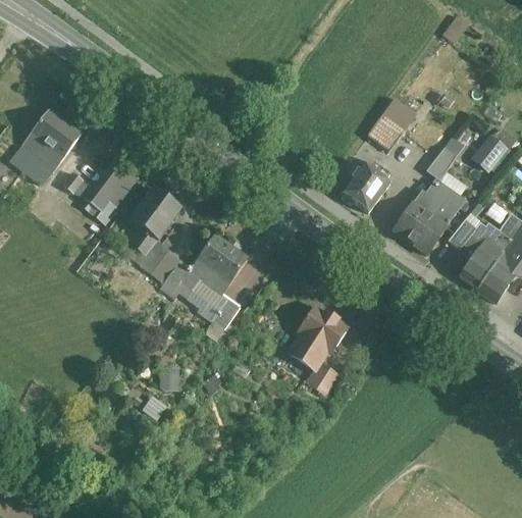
[(456,15),(442,34),(454,42),(467,23),(456,15)]
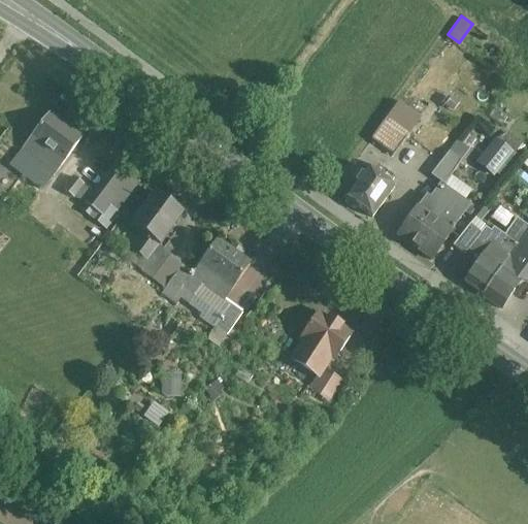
[(48,112),(30,137),(62,162),(80,136),(48,112)]
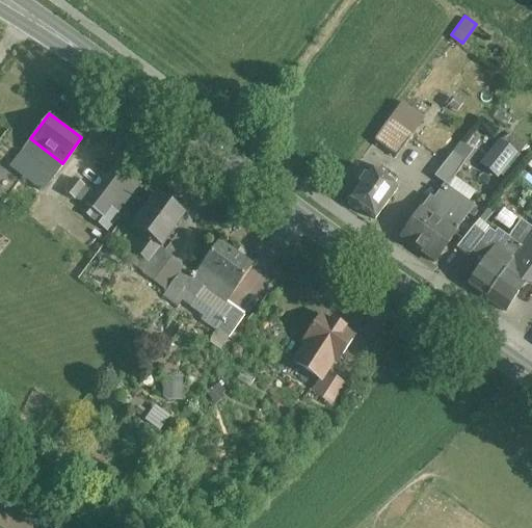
[(411,133),(390,116),(374,137),(396,154),(411,133)]
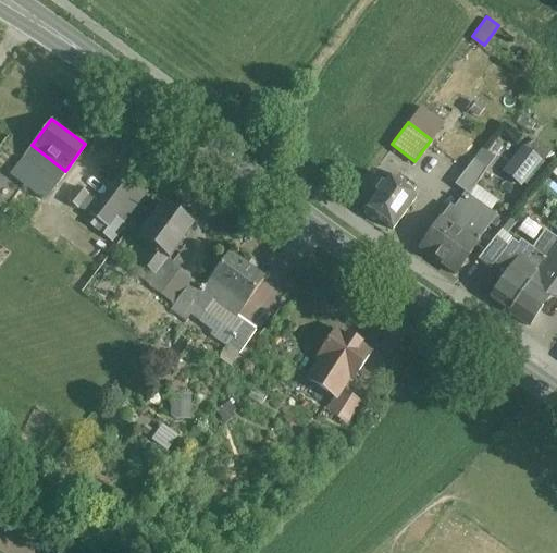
[(541,156),(523,143),(504,168),(520,181),(541,156)]
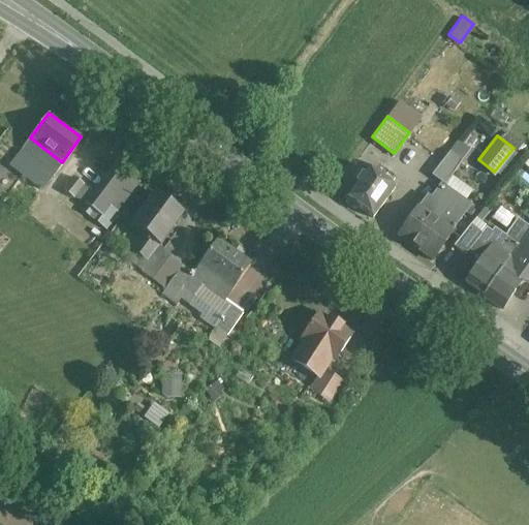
[(62,162),(30,137),(22,148),(54,173),(62,162)]
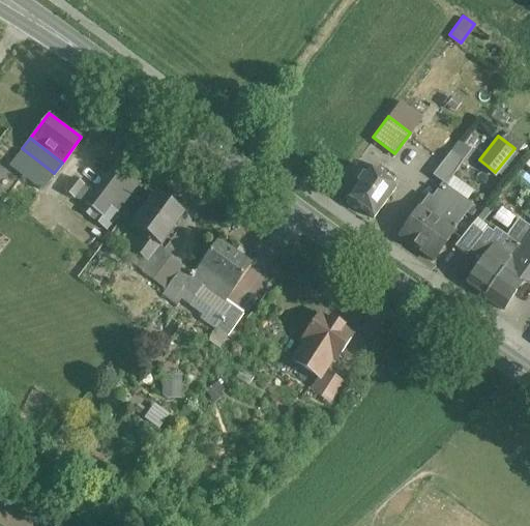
[(450,148),(433,171),(445,181),(453,171),(454,172),(457,168),(455,167),(462,157),(450,148)]
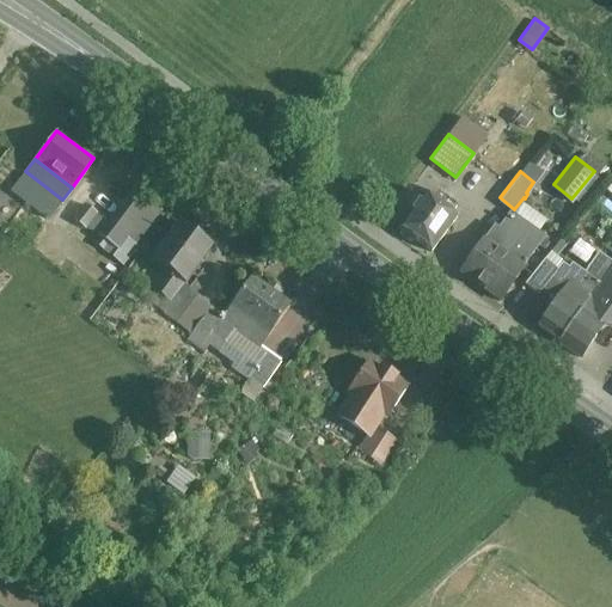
[(133,188),(98,234),(117,249),(126,237),(138,245),(163,212),(133,188)]
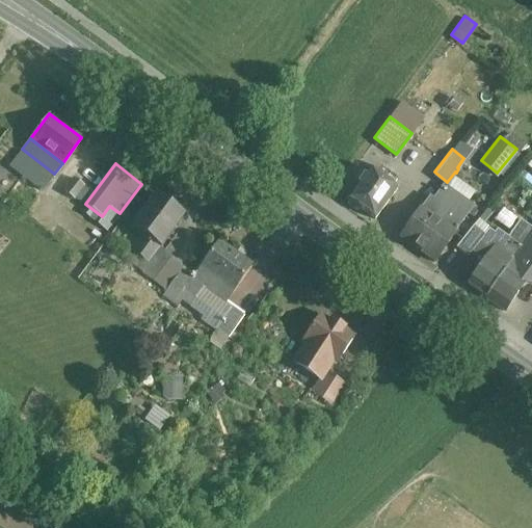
[(375,170),(369,165),(347,193),(348,194),(348,199),(356,205),(361,204),(375,214),(396,186),(391,182),(396,177),(379,164),(375,170)]
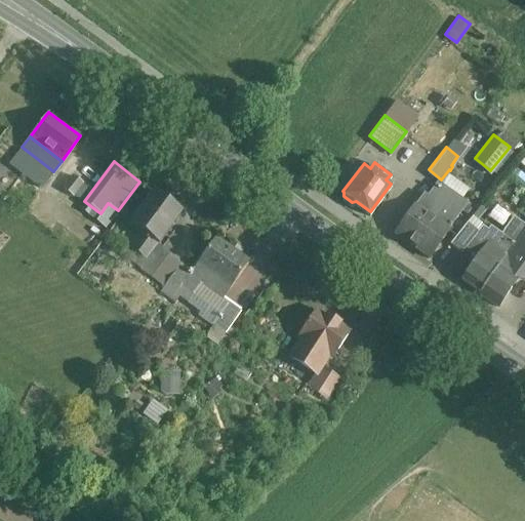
[(82,182),(73,174),(63,187),(72,195),(82,182)]
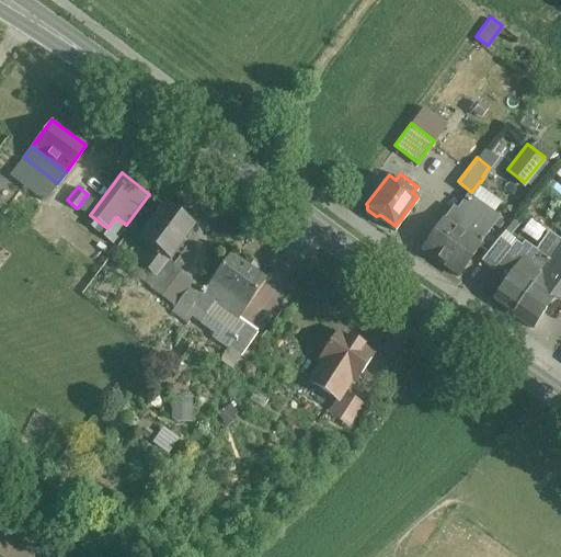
[(195,226),(165,203),(140,237),(151,246),(167,258),(170,259),(195,226)]
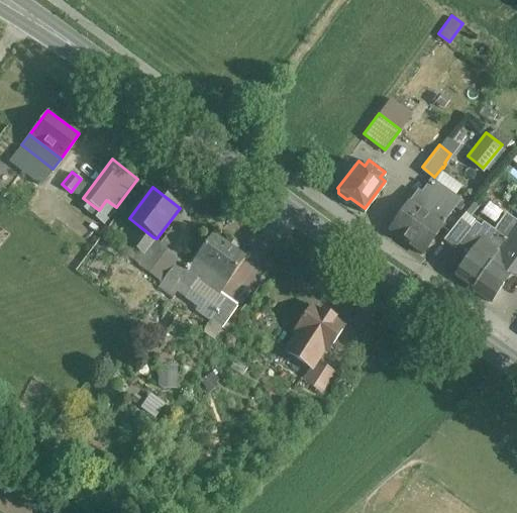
[(447,210),(419,191),(412,201),(410,200),(392,225),(423,247),(441,222),(439,221),(447,210)]
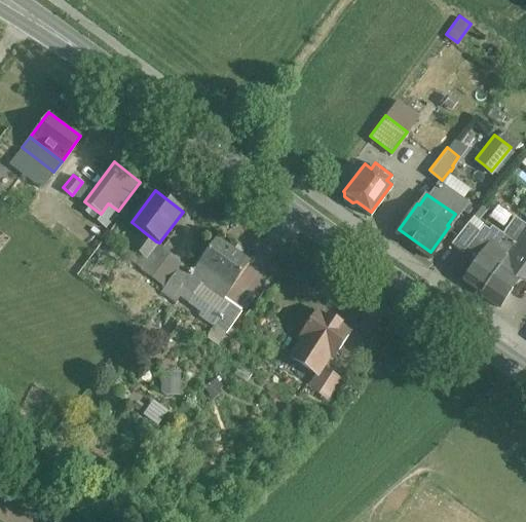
[(525,223),(514,215),(501,232),(512,239),(511,240),(514,243),(514,241),(515,241),(525,225),(525,223)]
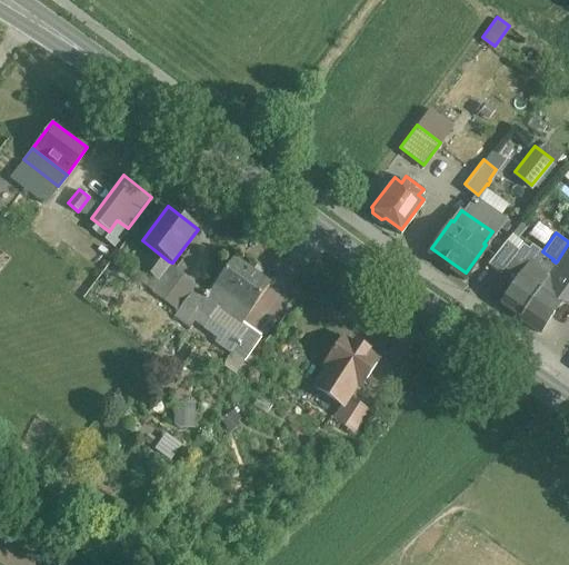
[(506,238),(488,261),(500,271),(503,266),(518,248),(506,238)]
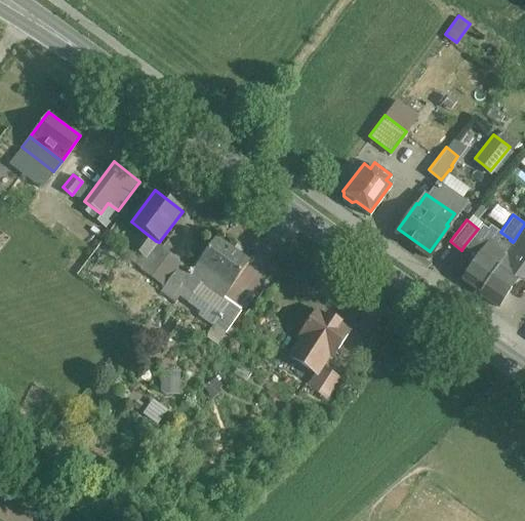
[(508,250),(479,289),(480,290),(497,304),(522,269),(524,265),(524,225),(514,241),(513,241),(513,242),(507,249),(508,250)]
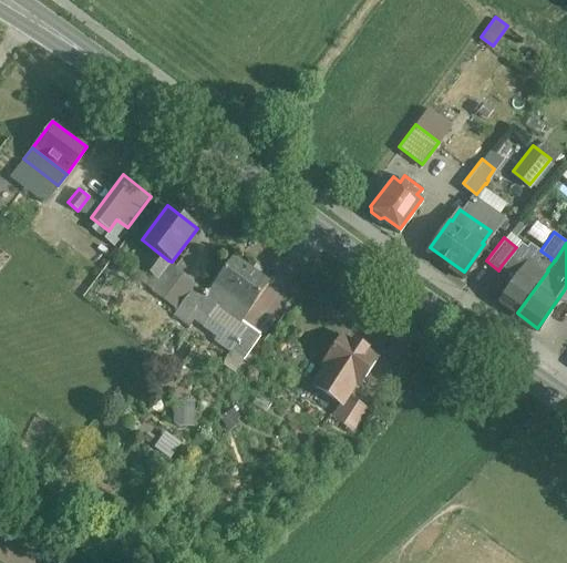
[(547,269),(516,247),(502,265),(515,275),(498,299),(517,313),(548,270),(547,269)]
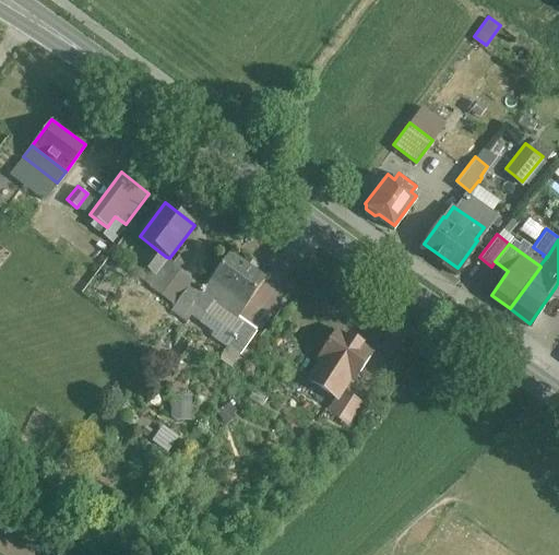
[(139,261),(138,263),(153,274),(166,257),(151,245),(139,261)]
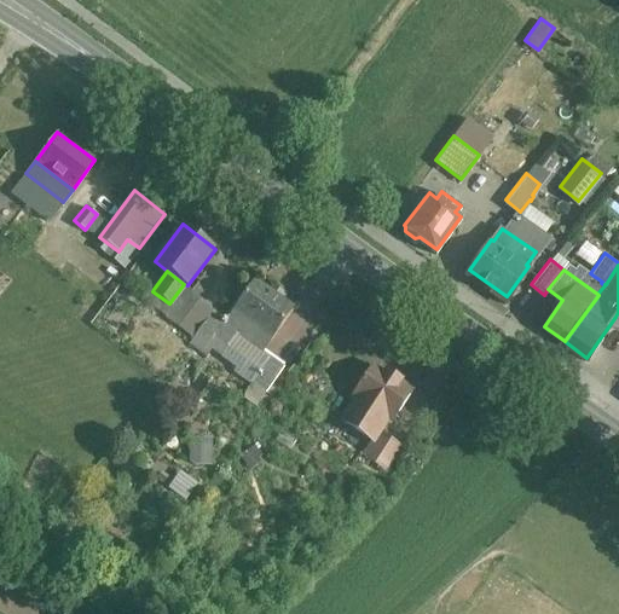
[(293,308),(254,279),(226,317),(217,329),(231,340),(237,331),(261,349),(293,308)]
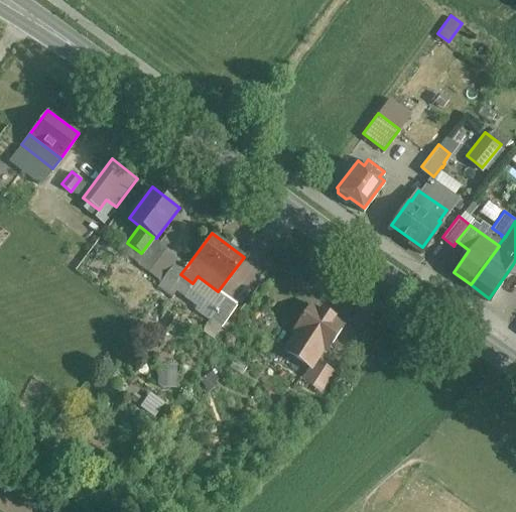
[(141,253),(127,243),(128,241),(127,240),(120,249),(135,261),(141,253)]
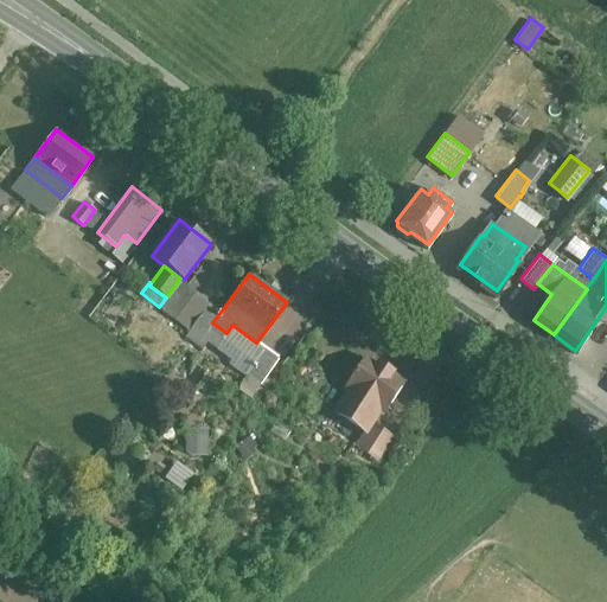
[(209,301),(186,332),(204,346),(206,343),(210,338),(204,333),(212,322),(222,311),(209,301)]
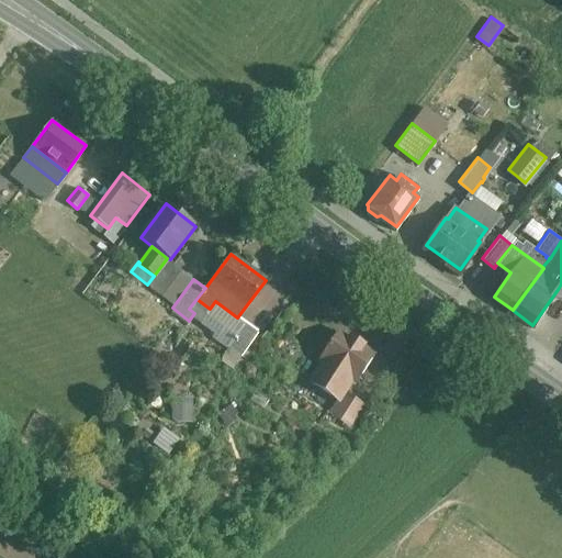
[(227,345),(244,322),(237,317),(215,301),(210,309),(197,299),(189,309),(194,313),(191,317),(227,345)]
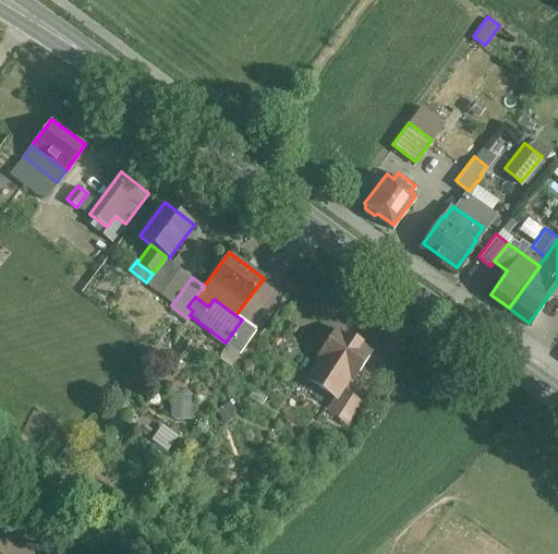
[(256,329),(242,320),(226,342),(240,352),(256,329)]
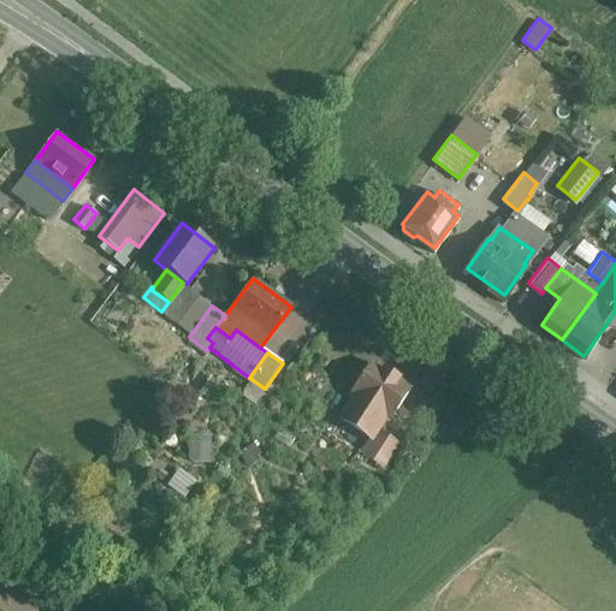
[(410,385),(371,359),(350,390),(355,393),(341,414),(371,434),(372,434),(377,426),(385,414),(389,416),(410,385)]
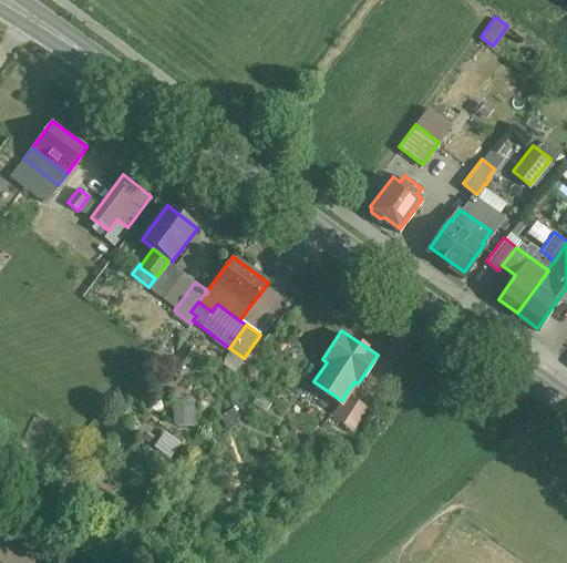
[(244,358),(229,348),(224,358),(238,367),(244,358)]
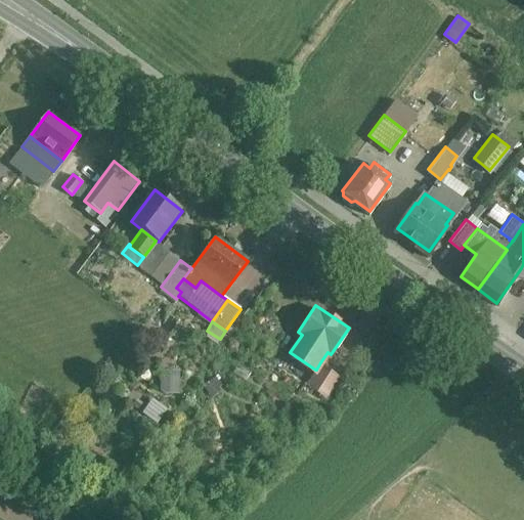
[(340,375),(320,362),(316,370),(315,370),(307,382),(326,395),(340,375)]
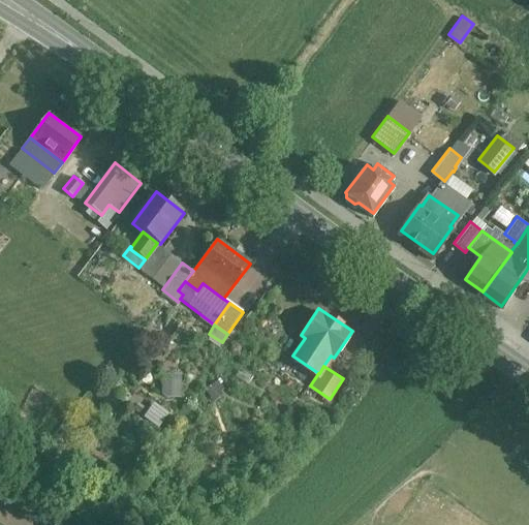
[(165,394),(183,395),(184,370),(166,370),(165,394)]
